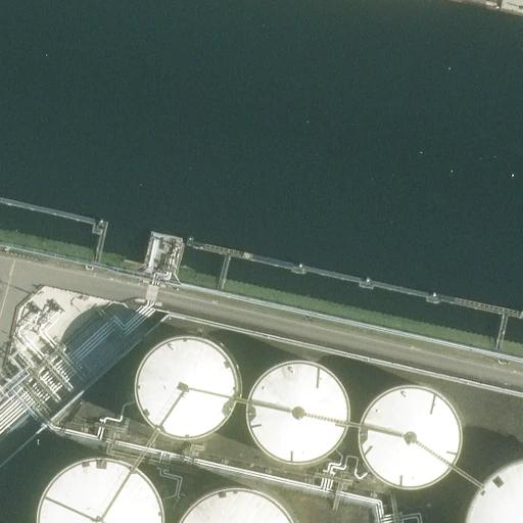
[(223,350),(221,348),(218,346),(215,343),(211,341),(207,340),(204,338),(201,337),(197,336),(193,335),(190,335),(186,335),(182,335),(179,335),(175,336),(172,337),(168,338),(164,340),(160,341),(157,343),(154,345),(151,348),(149,350),(146,353),(144,357),(142,360),(140,363),(139,367),(137,370),(136,373),(135,377),(135,381),(135,384),(135,388),(135,392),(135,395),(136,399),(137,402),(138,407),(140,410),(142,413),(144,417),(146,419),(149,422),(151,425),(154,427),(157,429),(160,431),(163,433),(168,434),(171,436),(175,436),(179,437),(182,438),(186,438),(190,438),(193,437),(197,436),(200,436),(204,434),(207,433),(211,431),(215,429),(218,427),(221,425),(223,422),(226,420),(228,417),(230,414),(232,410),(233,407),(235,403),(236,399),(237,396),(237,392),(237,388),(237,385),(237,381),(237,377),(236,374),(235,370),(233,367),(232,363),(230,360),(228,357),(226,353),(223,350)]
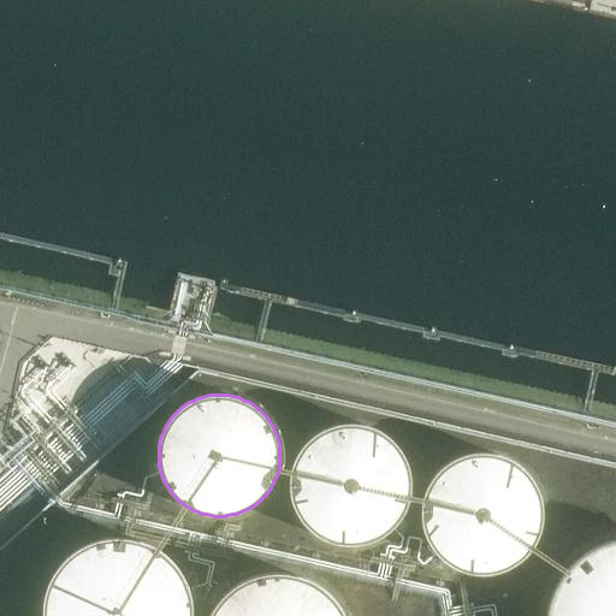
[(402,451),(400,448),(396,444),(394,440),(390,438),(386,434),(383,432),(379,430),(374,428),(371,426),(366,425),(361,424),(356,424),(353,424),(348,424),(343,424),(338,424),(333,425),(330,427),(325,428),(321,431),(317,433),(313,436),(309,438),(307,442),(303,445),(301,449),(298,452),(296,456),(294,461),(292,465),(291,469),(290,474),(290,479),(289,483),(289,487),(290,492),(291,497),(291,501),(294,505),(295,510),(297,514),(300,517),(302,521),(306,525),(308,528),(312,531),(315,534),(320,537),(324,538),(329,540),(332,542),(337,543),(342,544),(345,544),(350,544),(355,544),(360,544),(365,543),(368,542),(373,540),(377,538),(381,535),(385,533),(389,531),(392,527),(396,525),(398,521),(401,517),(403,513),(406,509),(407,504),(409,501),(409,496),(410,491),(410,487),(410,483),(410,478),(410,473),(409,468),(408,465),(406,460),(404,456),(402,451)]
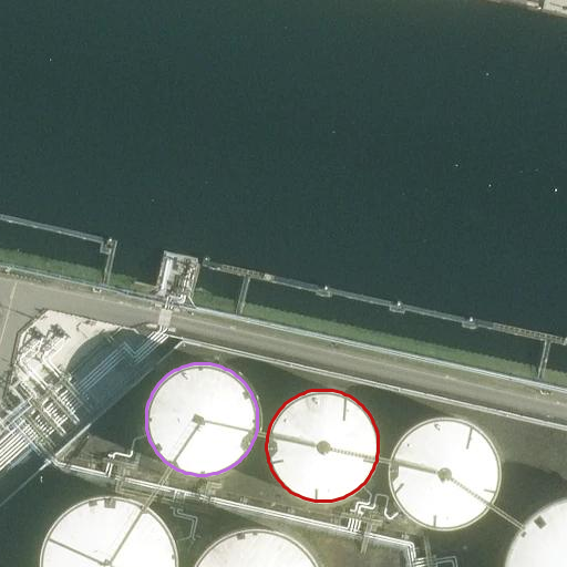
[(495,494),(496,490),(497,485),(498,481),(500,476),(500,472),(500,467),(498,463),(498,459),(496,454),(495,450),(493,446),(491,442),(488,439),(485,435),(483,432),(480,429),(475,425),(472,423),(467,421),(464,420),(460,418),(455,416),(451,416),(446,415),(442,415),(436,416),(432,416),(428,418),(424,420),(420,421),(415,423),(412,425),(408,429),(404,431),(401,434),(399,437),(397,442),(393,445),(392,450),(390,454),(389,459),(388,463),(388,467),(388,472),(388,476),(388,481),(389,485),(390,490),(391,494),(393,497),(395,502),(399,505),(401,508),(404,512),(408,515),(411,518),(415,521),(419,523),(423,524),(428,526),(432,527),(436,527),(441,528),(445,528),(450,527),(454,527),(459,526),(463,524),(467,523),(471,521),(475,518),(478,515),(482,513),(485,509),(488,506),(491,502),(493,498),(495,494)]
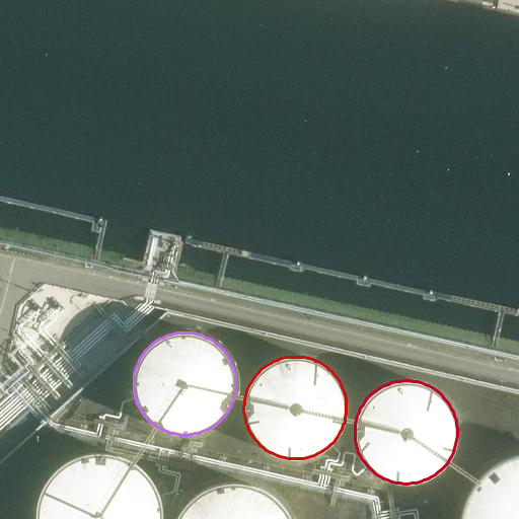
[(38,502),(36,506),(36,510),(35,515),(35,518),(162,518),(163,516),(162,511),(162,507),(161,503),(160,499),(159,495),(158,491),(156,488),(154,484),(152,480),(149,476),(146,473),(144,470),(140,467),(137,465),(134,462),(130,460),(127,458),(123,457),(119,455),(115,454),(110,453),(106,453),(102,453),(97,453),(93,453),(89,453),(85,454),(81,455),(77,456),(73,458),(70,460),(66,462),(62,464),(59,467),(56,469),(53,472),(50,476),(48,479),(46,483),(44,487),(42,491),(40,494),(39,498),(38,502)]
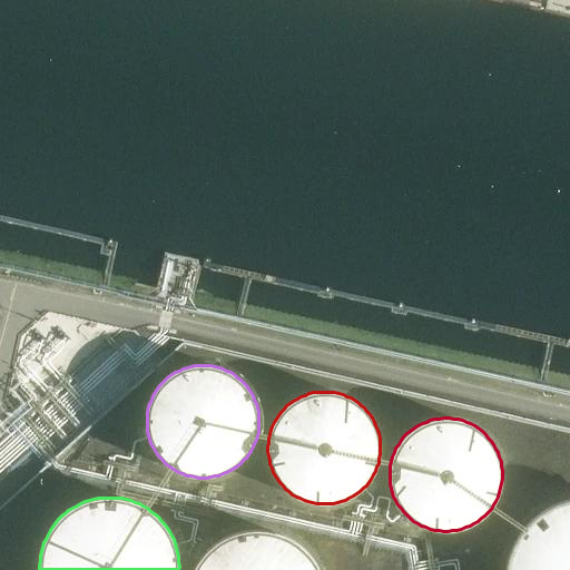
[(569,569),(569,498),(569,499),(564,500),(560,502),(556,503),(551,505),(547,509),(542,511),(538,514),(534,518),(530,521),(527,524),(523,529),(520,532),(518,537),(516,541),(513,546),(511,551),(509,556),(508,560),(507,566),(505,569),(569,569)]
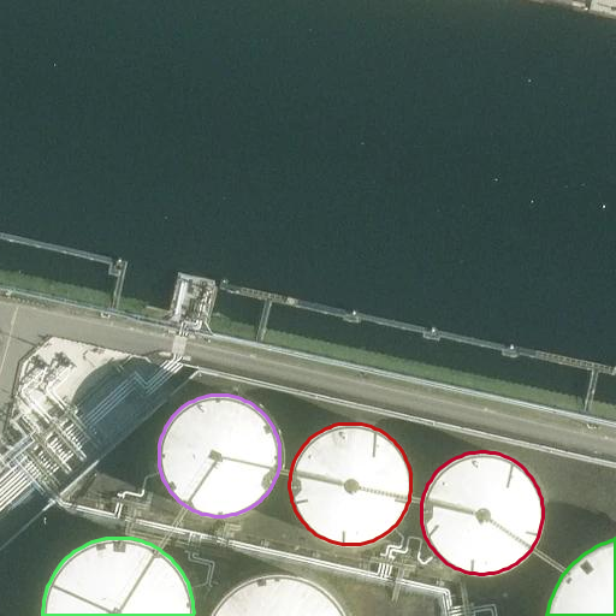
[(342,609),(338,604),(335,600),(332,597),(327,593),(324,590),(319,586),(315,584),(311,581),(306,579),(301,576),(295,575),(290,574),(285,574),(279,573),(274,573),(268,574),(264,574),(259,575),(253,576),(248,579),(243,581),(238,584),(235,586),(230,590),(226,593),(223,597),(219,600),(215,605),(213,610),(209,614),(208,615),(344,615),(344,614),(342,609)]
